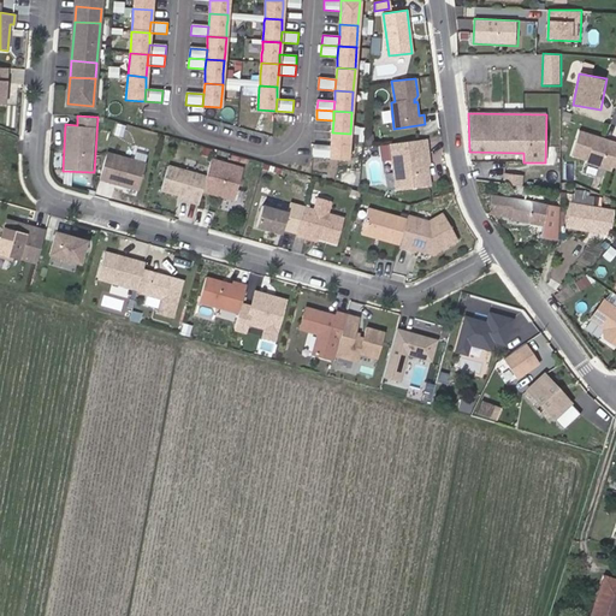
[(348,159),(350,134),(332,132),(331,146),(330,157),(348,159)]
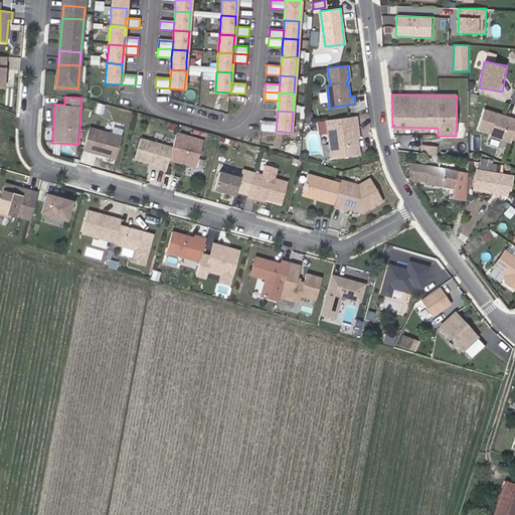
[(514,119),(483,111),(478,133),(514,142),(514,119)]
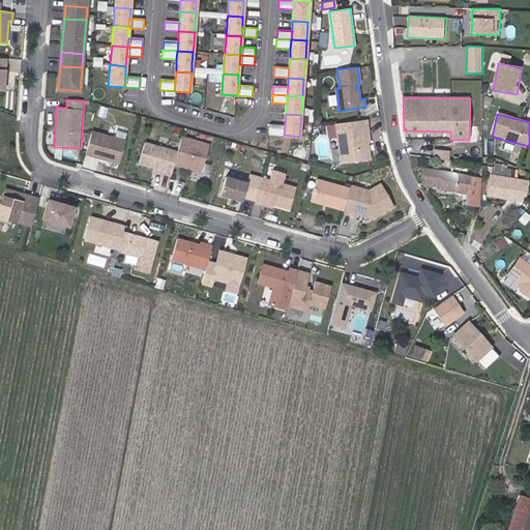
[(370,158),(365,128),(367,128),(366,120),(336,123),(342,163),(370,158)]
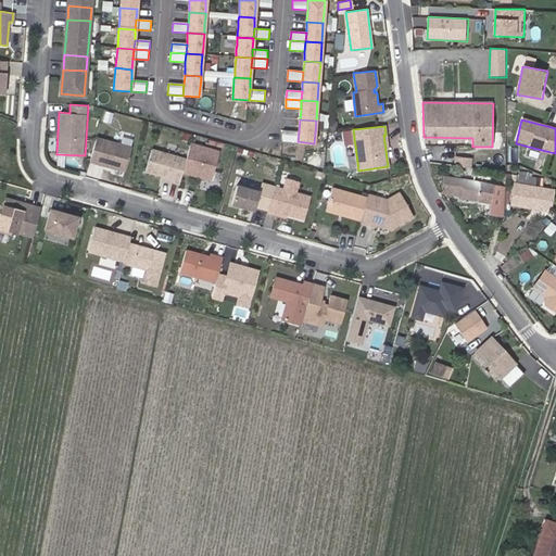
[(298,141),(299,131),(283,130),(283,140),(298,141)]
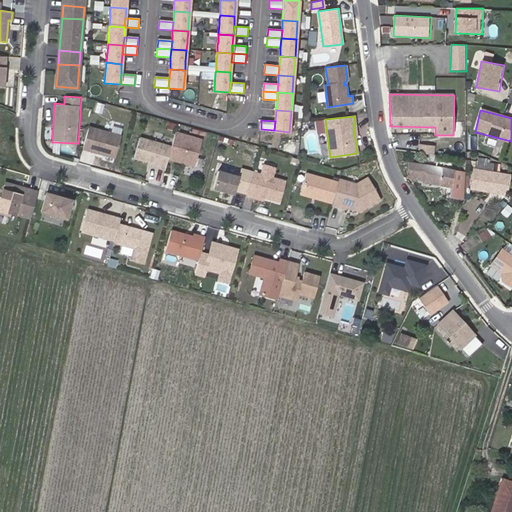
[(316,121),(323,157),(330,156),(323,120),(316,121)]
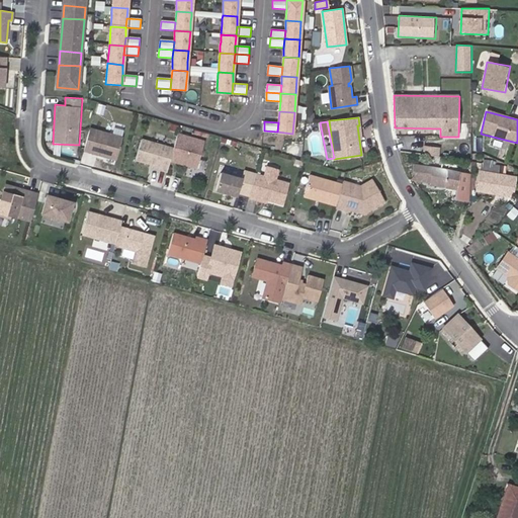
[(115,160),(122,138),(89,128),(83,151),(115,160)]
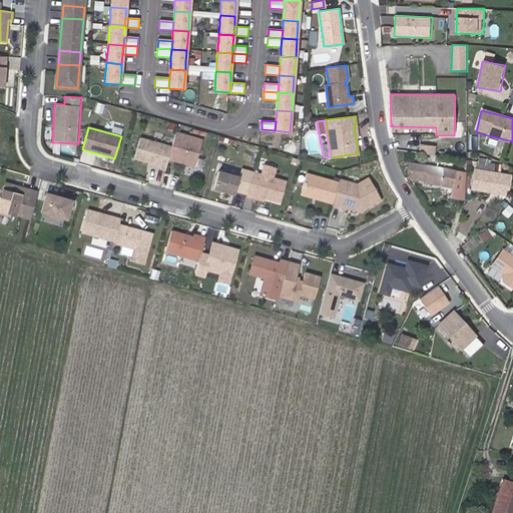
[(194,166),(202,140),(175,132),(171,147),(168,159),(194,166)]
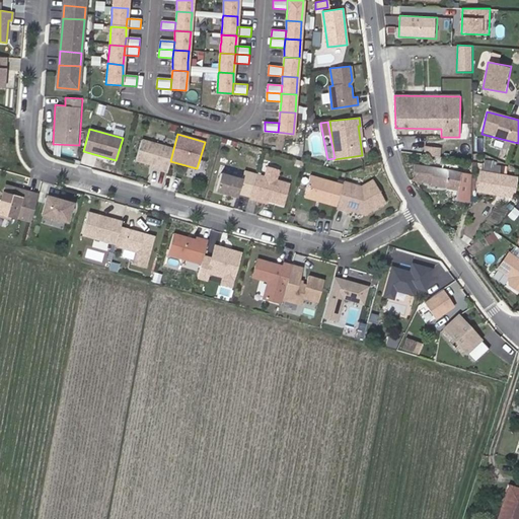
[(170,161),(173,149),(141,140),(136,160),(159,167),(158,169),(167,172),(170,161)]
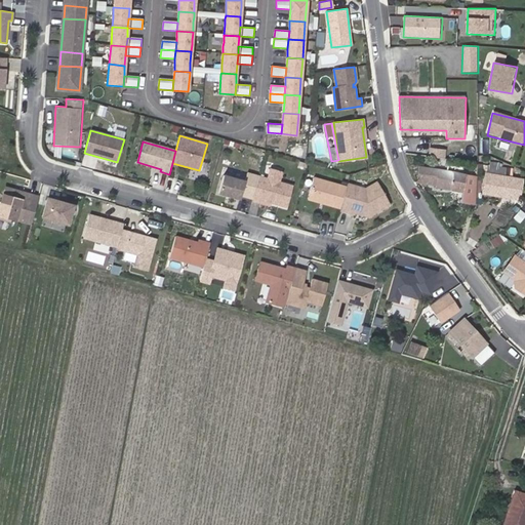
[(430,147),(429,157),(446,159),(447,149),(430,147)]
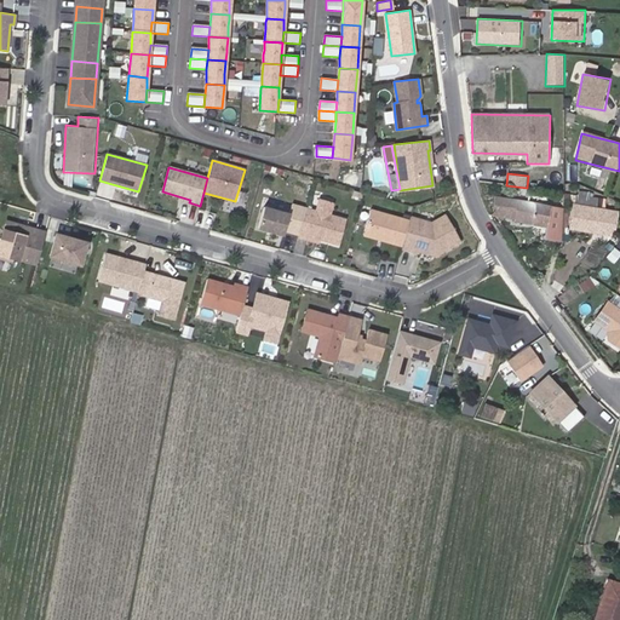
[(570,228),(593,233),(598,200),(578,195),(575,195),(570,228)]
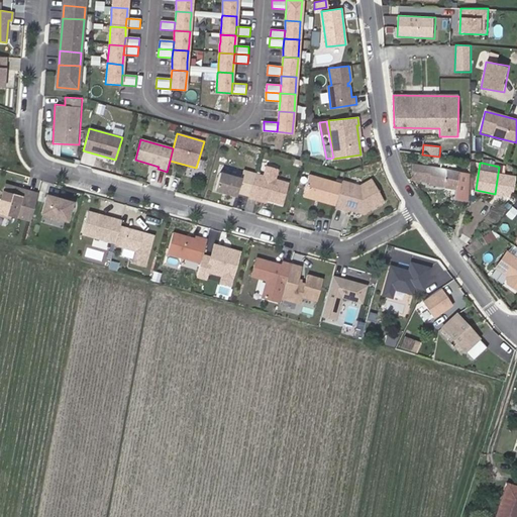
[(455,188),(458,172),(413,165),(410,179),(428,182),(428,183),(455,188)]
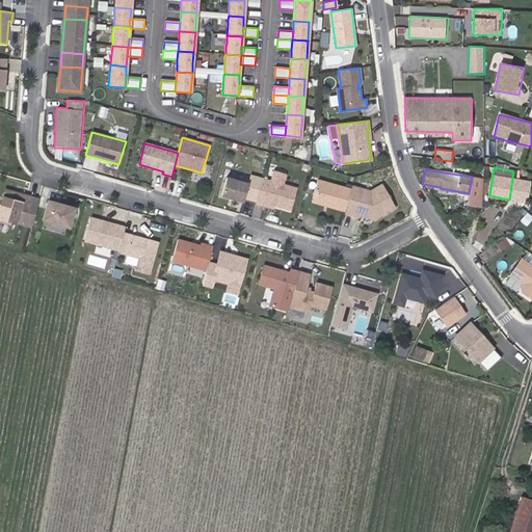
[(243,202),(247,184),(227,178),(221,195),(243,202)]
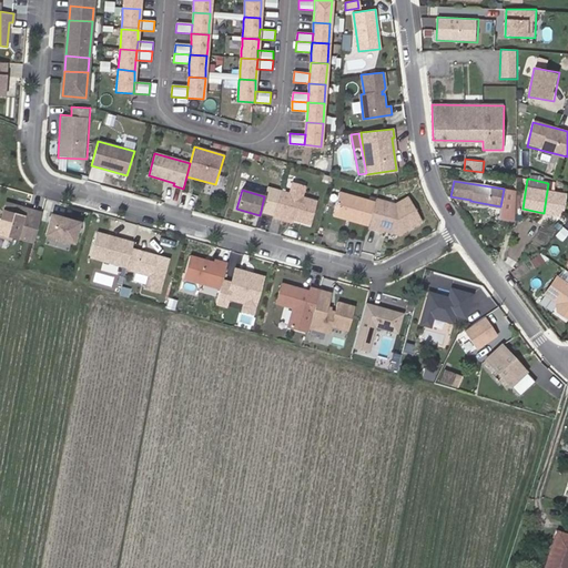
[(310,223),(316,201),(281,191),(273,216),(282,219),(282,215),(310,223)]
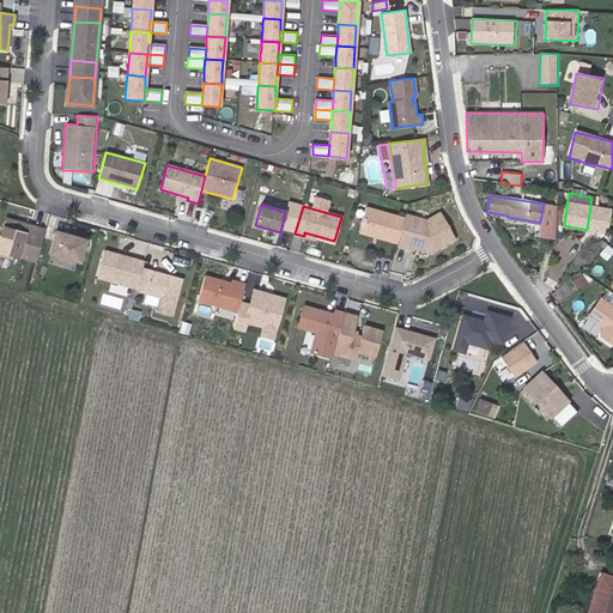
[(398,243),(405,218),(366,207),(359,232),(398,243)]
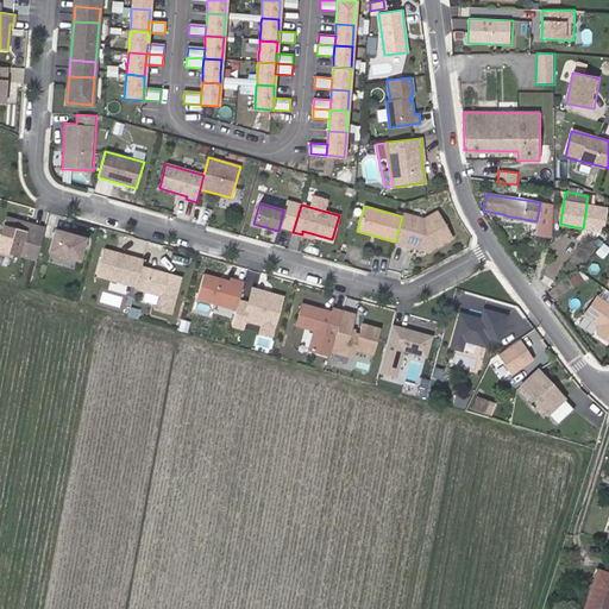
[(407,245),(427,251),(452,237),(438,211),(424,219),(403,213),(402,217),(395,242),(394,244),(406,246),(407,245)]
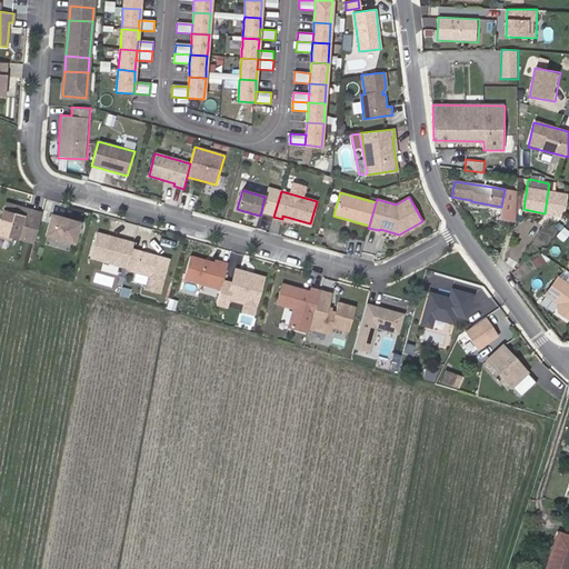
[(33,242),(42,213),(25,208),(23,212),(5,207),(0,222),(0,237),(11,240),(11,237),(33,242)]
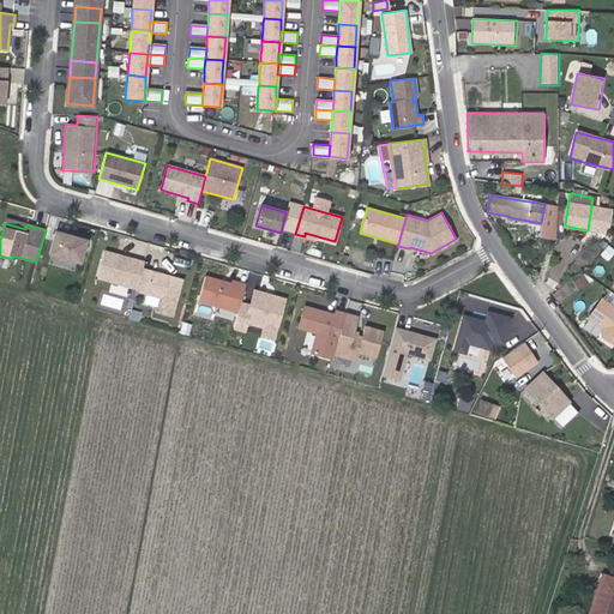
[(79,263),(85,241),(55,233),(49,253),(79,263)]
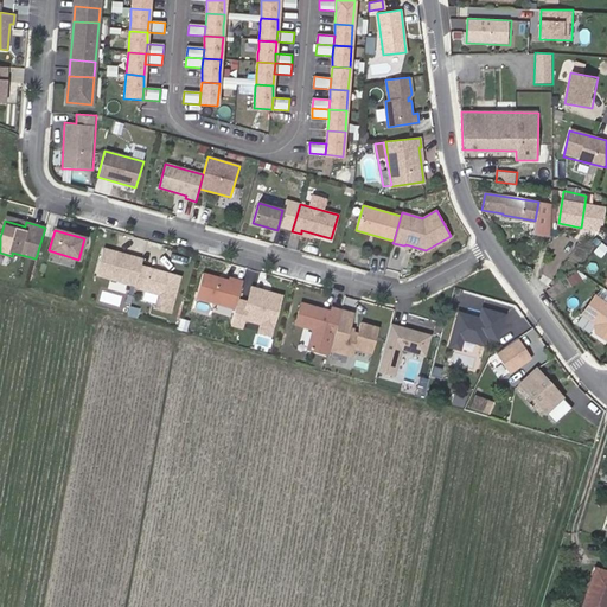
[(581,237),(574,251),(586,256),(592,243),(581,237)]
